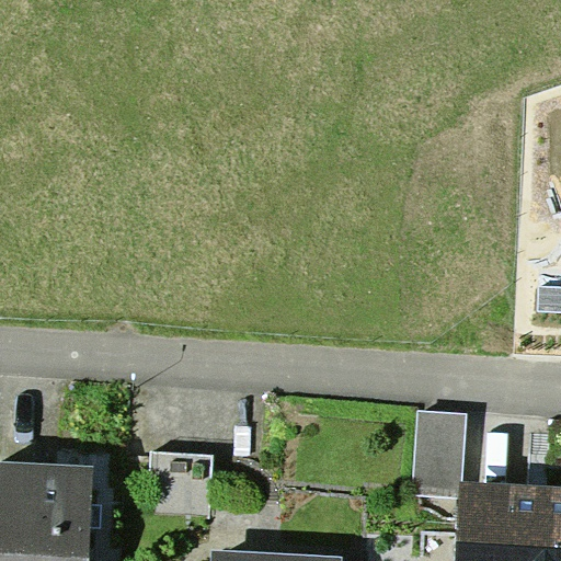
[(560,287),(539,287),(539,312),(560,312),(560,287)]
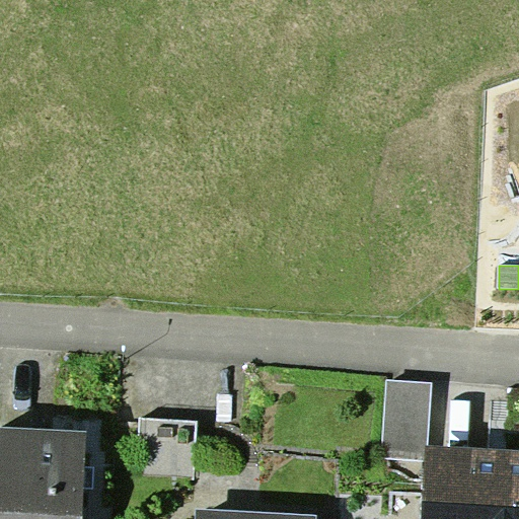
[(429,445),(433,383),(387,380),(383,459),(426,461),(427,445),(429,445)]
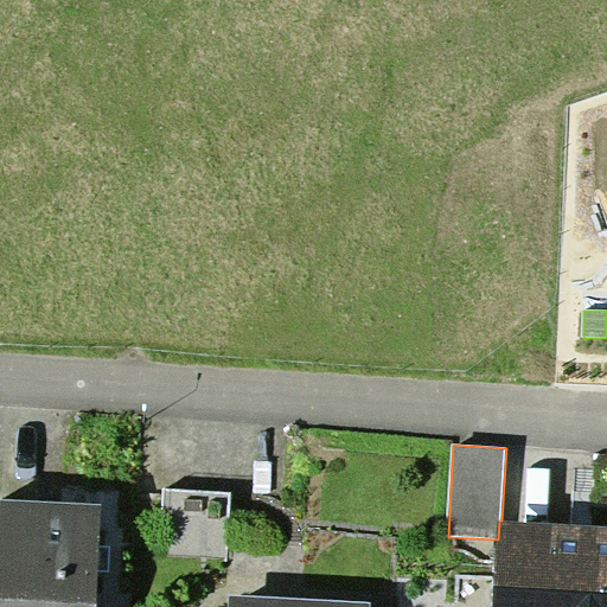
[(234,491),(166,486),(163,556),(229,560),(234,491)]
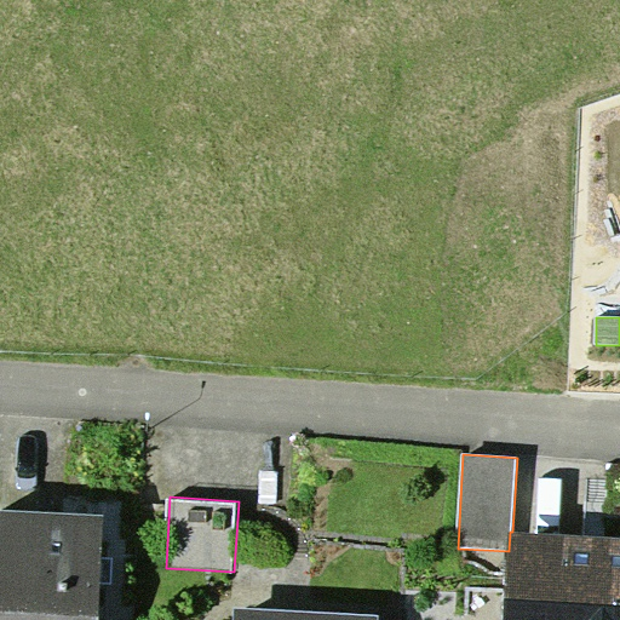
[(0,510),(0,619),(97,619),(101,584),(102,557),(104,516),(0,510)]
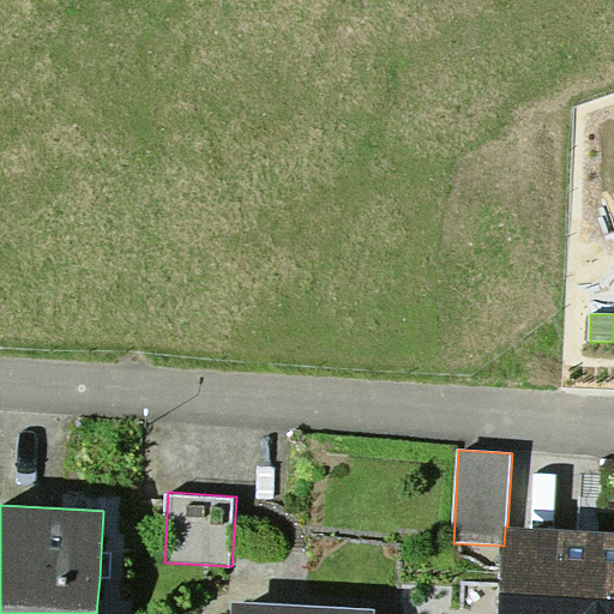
[(504,546),(499,613),(613,613),(613,531),(507,527),(505,527),(504,546)]
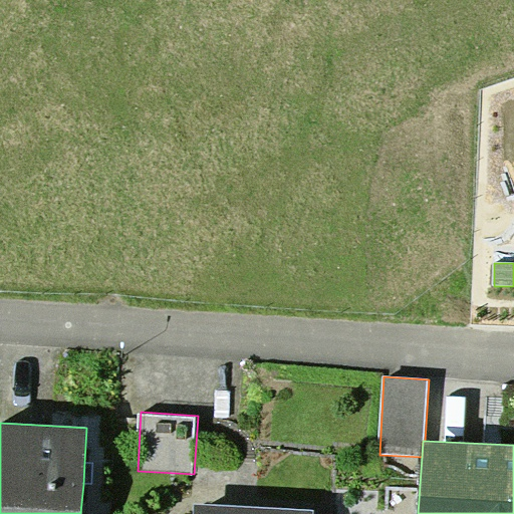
[(94,462),(84,462),(83,484),(92,485),(94,462)]
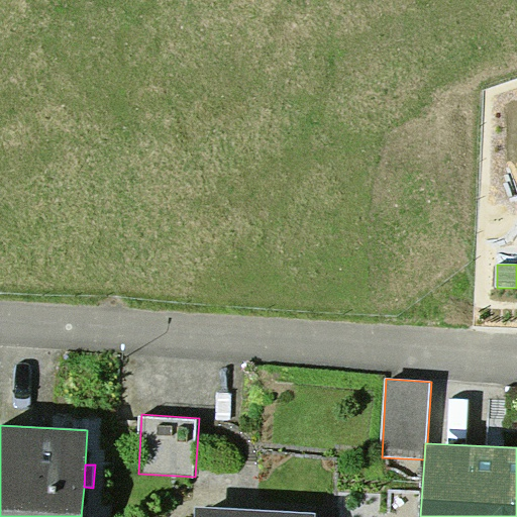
[(197,506),(196,516),(315,516),(315,511),(197,506)]
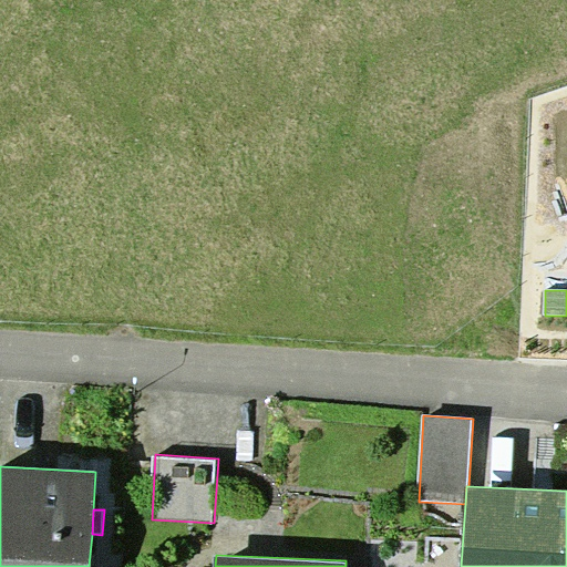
All buildings are outlined.
